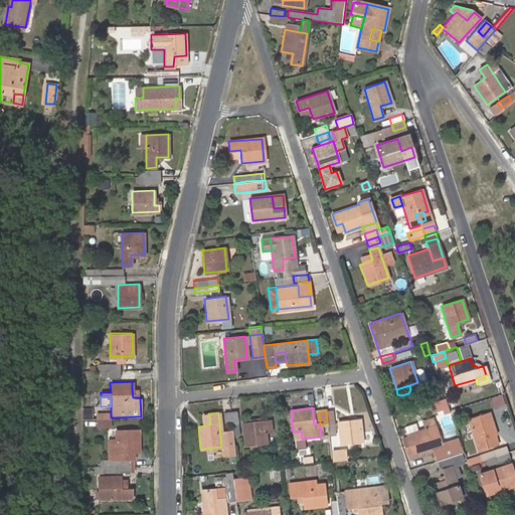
[(467,418),(477,450),(486,448),(483,437),(493,434),(495,433),(488,412),(467,418)]
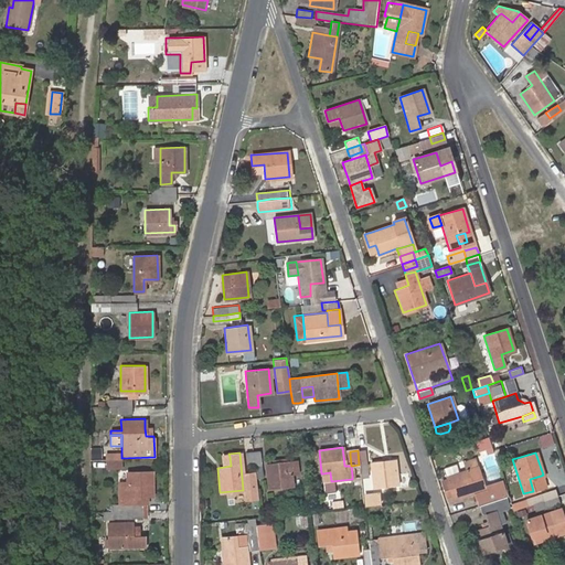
[(297,460),(264,464),(267,488),(291,486),(290,475),(298,473),(297,460)]
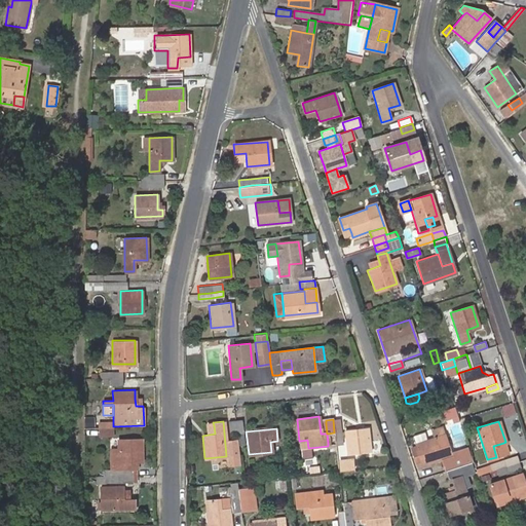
[(366,428),(343,430),(345,452),(369,450),(366,428)]
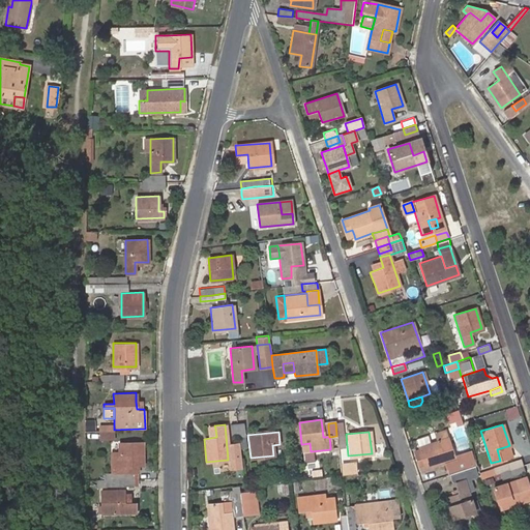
[(337,446),(336,436),(329,437),(330,446),(337,446)]
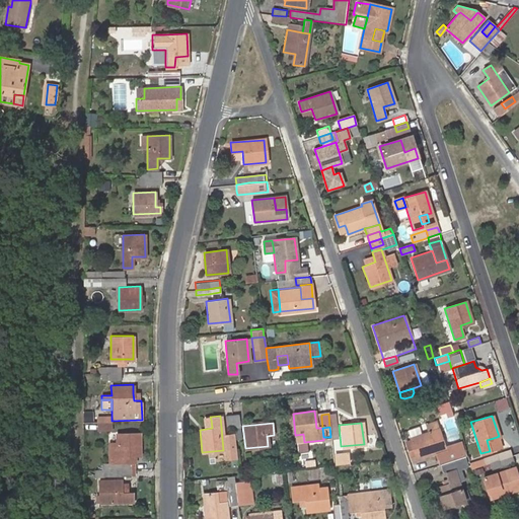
[(408,430),(410,437),(420,434),(418,427),(408,430)]
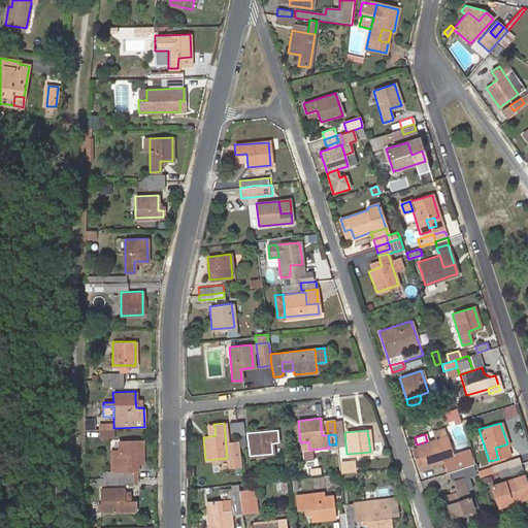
[(437,438),(446,460),(453,457),(446,435),(437,438)]
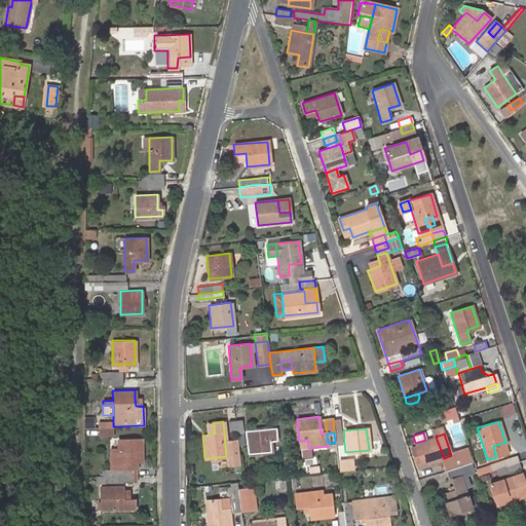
[(415,443),(422,464),(442,458),(444,458),(436,437),(425,440),(415,443)]
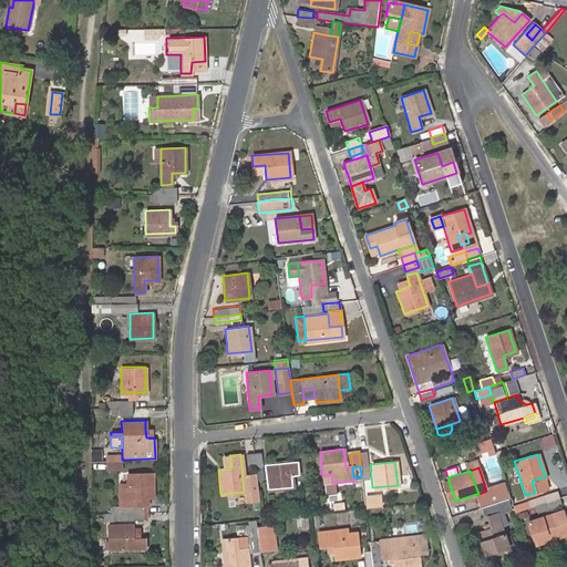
[(114,513),(120,513),(142,512),(142,504),(146,504),(146,497),(153,497),(153,472),(141,472),(129,473),(129,486),(122,486),(122,505),(120,505),(114,505),(114,513)]
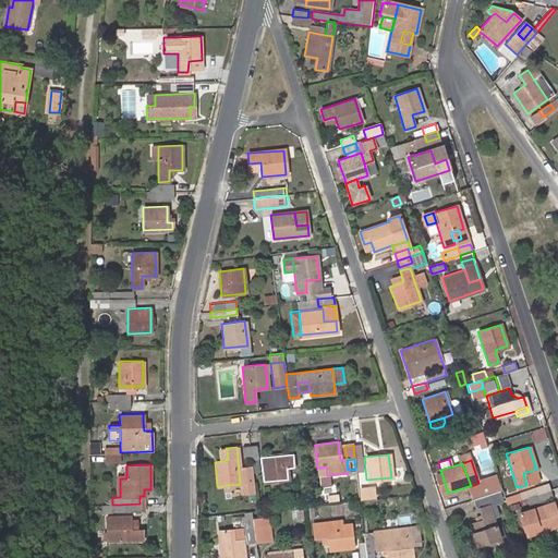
[(327,475),(326,466),(318,468),(318,475),(327,475)]
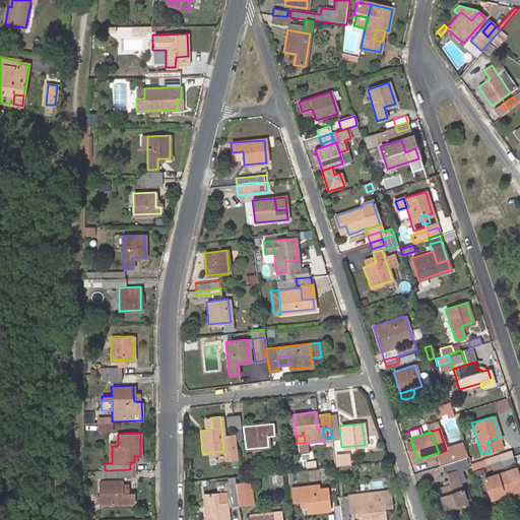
[(498,438),(488,441),(491,452),(501,448),(498,438)]
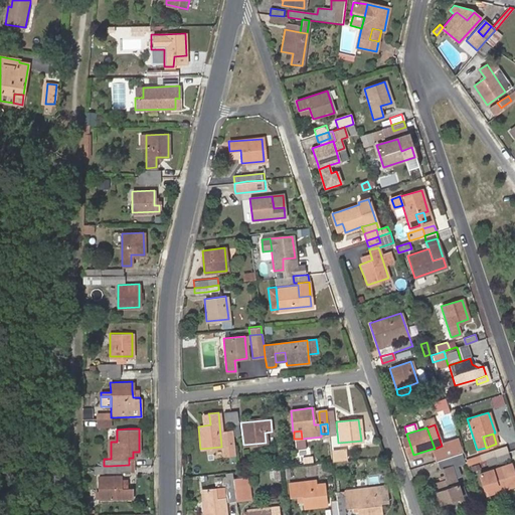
[(433,449),(434,453),(446,449),(448,456),(462,451),(459,441),(442,446),(435,449),(433,449)]
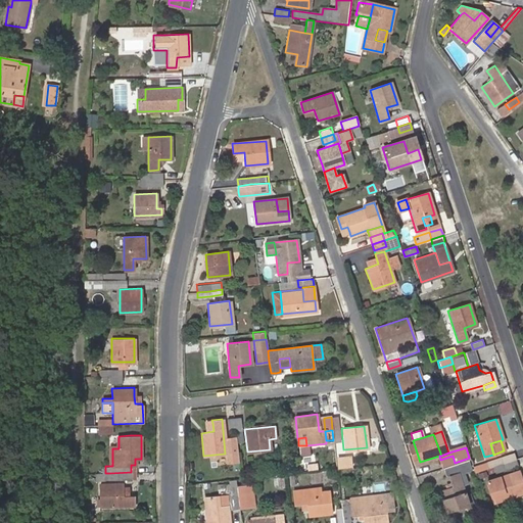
[(503,462),(514,459),(512,453),(501,456),(503,462)]
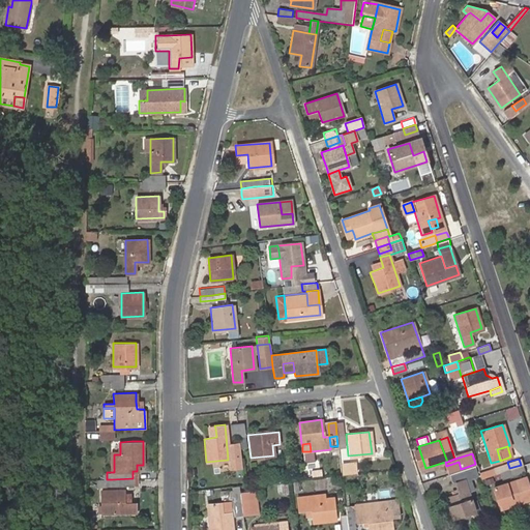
[(343,464),(344,474),(357,472),(355,462),(343,464)]
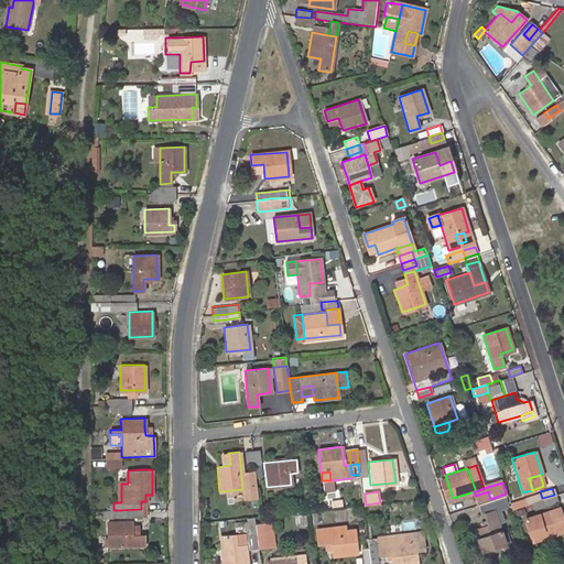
[(477,503),(490,499),(488,491),(475,496),(477,503)]
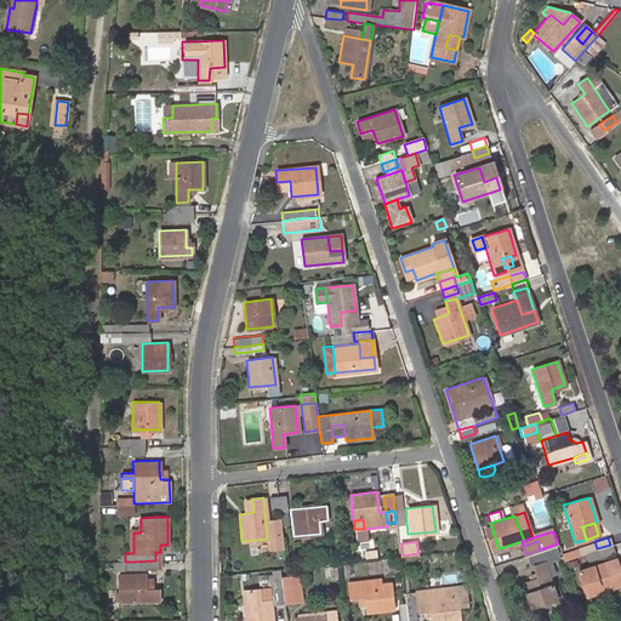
[(597,548),(594,541),(580,546),(580,547),(582,553),(587,552),(597,548)]
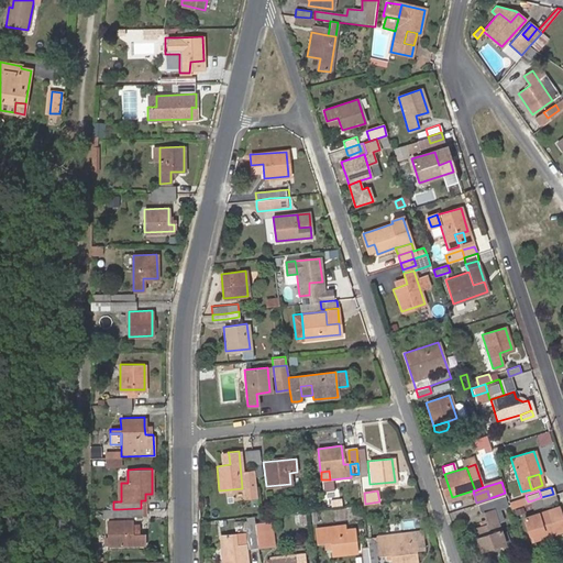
[(492,505),(478,509),(483,511),(494,508),(498,522),(504,521),(500,509),(509,507),(508,501),(505,493),(489,498),(492,505)]
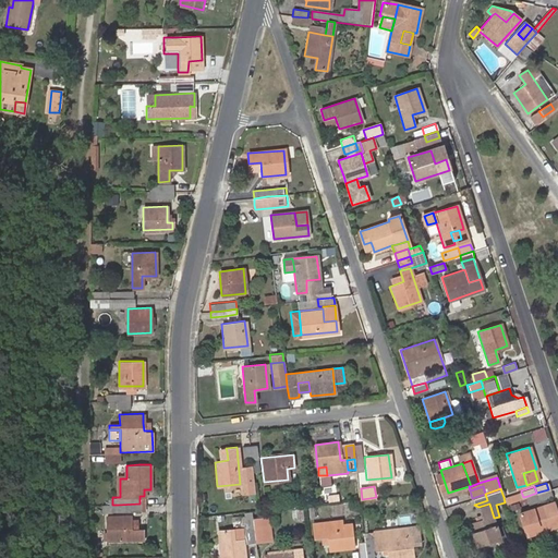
[(550,496),(548,489),(536,493),(538,499),(550,496)]
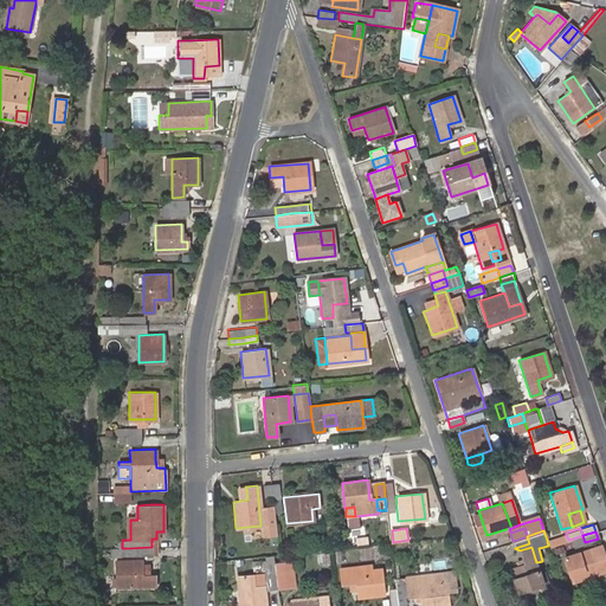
[(568,540),(566,534),(547,540),(549,546),(568,540)]
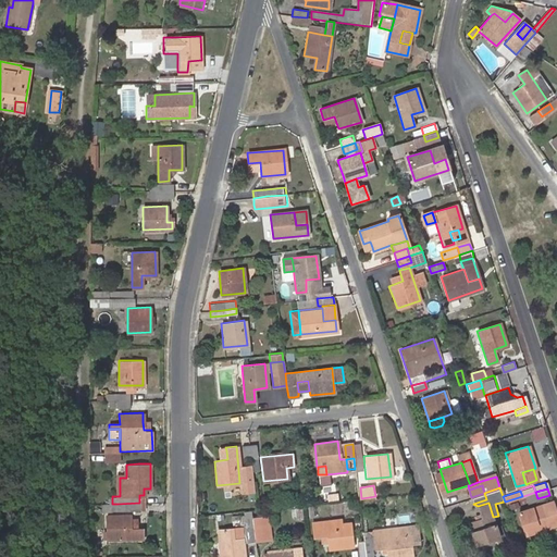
[(535,492),(527,495),(528,502),(537,498),(535,492)]
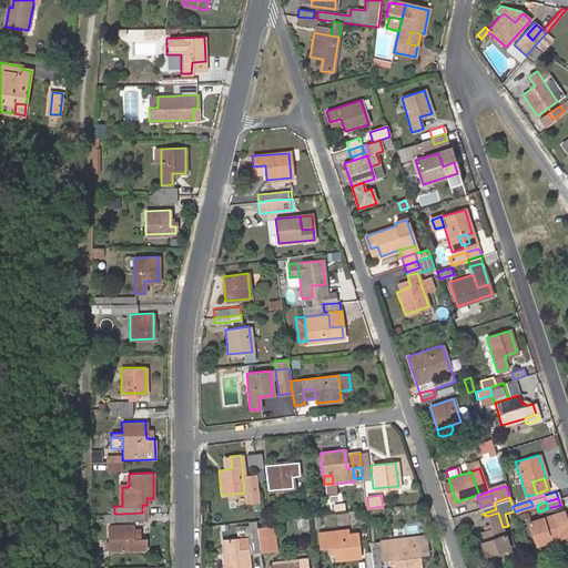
[(346,503),(326,505),(327,513),(346,510),(346,503)]
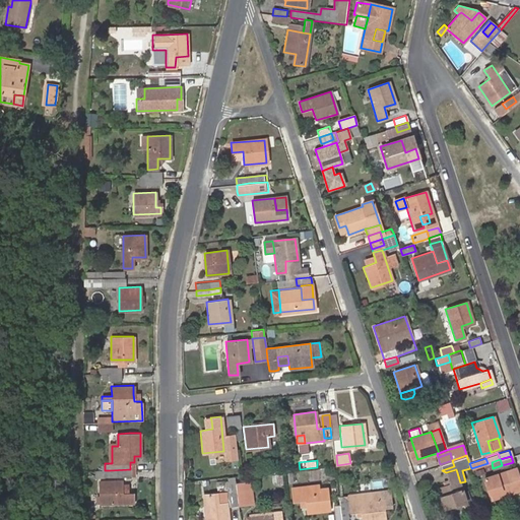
[(454,466),(452,460),(440,464),(442,470),(454,466)]
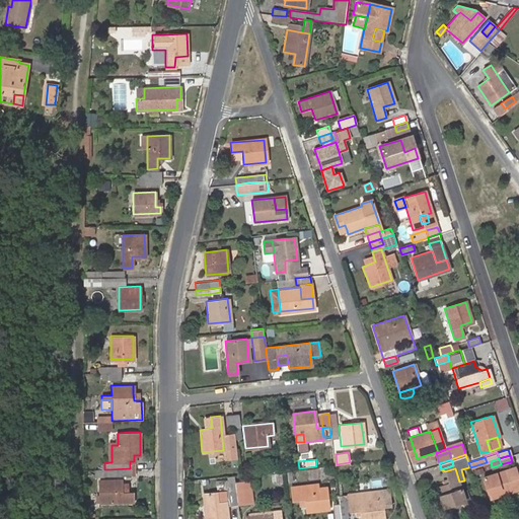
[(507,482),(514,479),(510,467),(503,470),(507,482)]
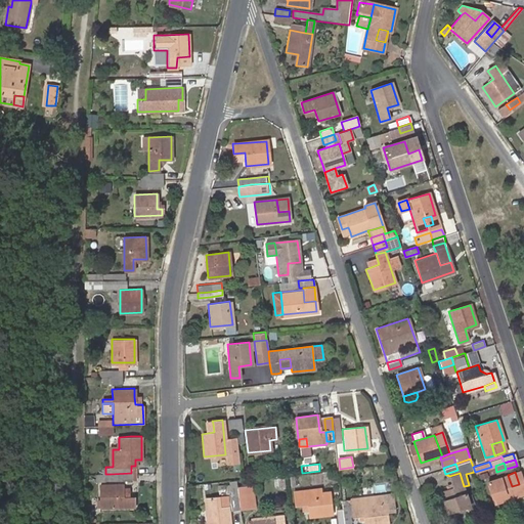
[(432,482),(435,493),(441,491),(448,513),(470,506),(464,486),(460,473),(449,476),(451,480),(439,484),(437,480),(432,482)]
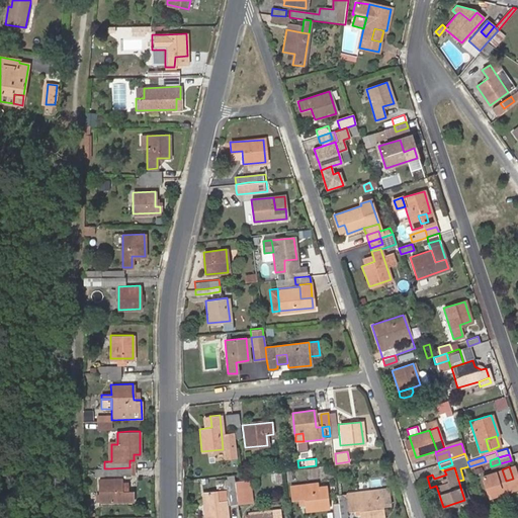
[(488,497),(517,487),(517,481),(517,478),(513,479),(506,481),(502,469),(481,476),(488,497)]
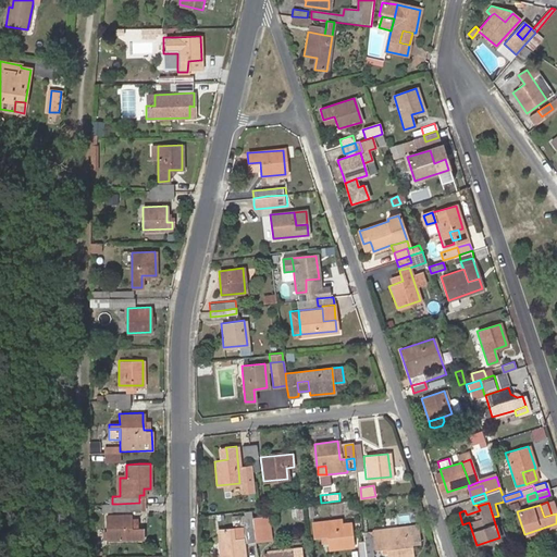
[(245,543),(252,542),(249,519),(248,511),(242,511),(243,518),(244,525),(245,543)]
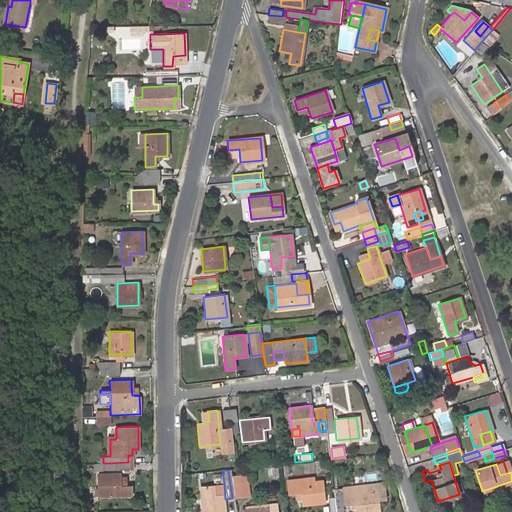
[(120,472),(98,473),(98,490),(98,495),(131,494),(131,485),(126,484),(126,478),(120,478),(120,472)]
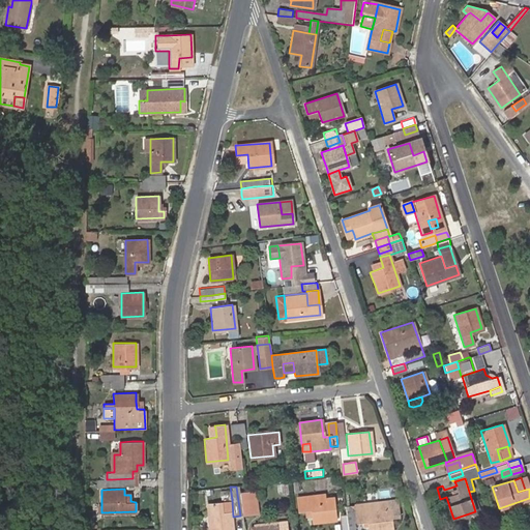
[(237,494),(240,516),(254,513),(252,492),(237,494)]
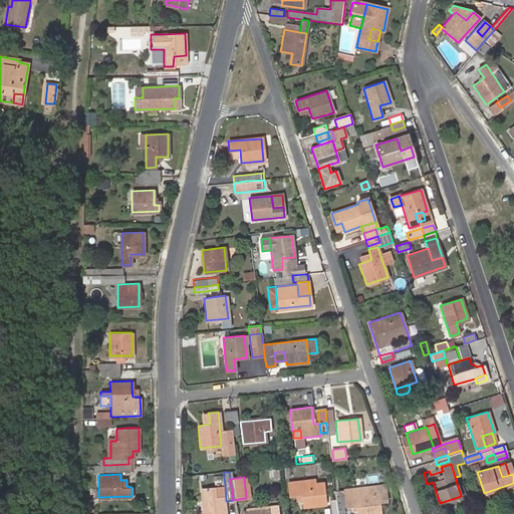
[(321,481),(289,485),(290,495),(296,494),(297,500),(302,499),(303,508),(324,504),(321,482),(321,481)]
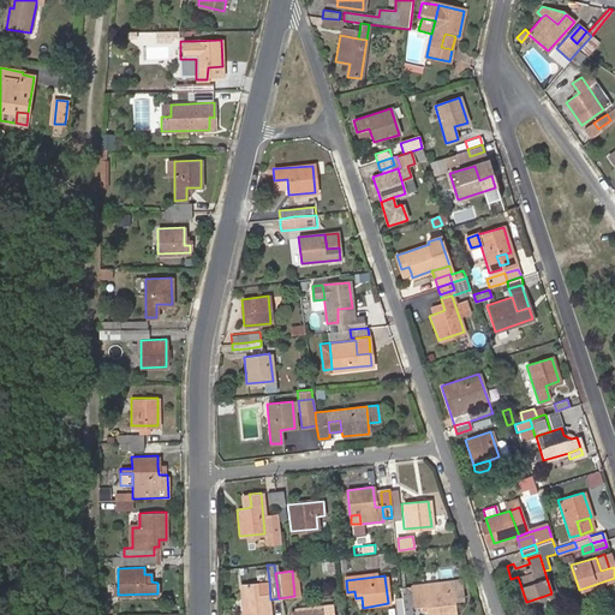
[(401,597),(402,605),(404,614),(410,614),(410,607),(421,605),(427,604),(427,610),(427,614),(454,614),(451,581),(400,586),(401,597)]
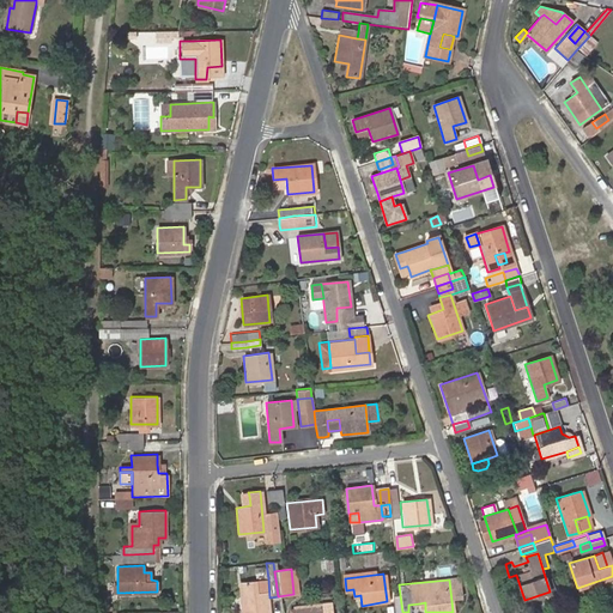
[(256,593),(256,583),(238,584),(240,595),(256,593)]
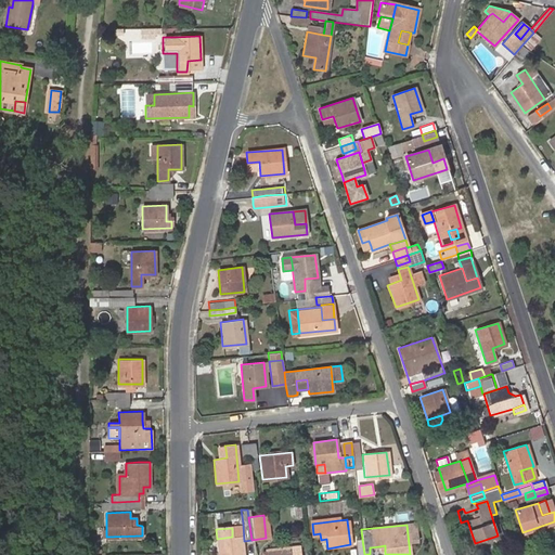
[(217,539),(218,554),(242,554),(240,536),(217,539)]
